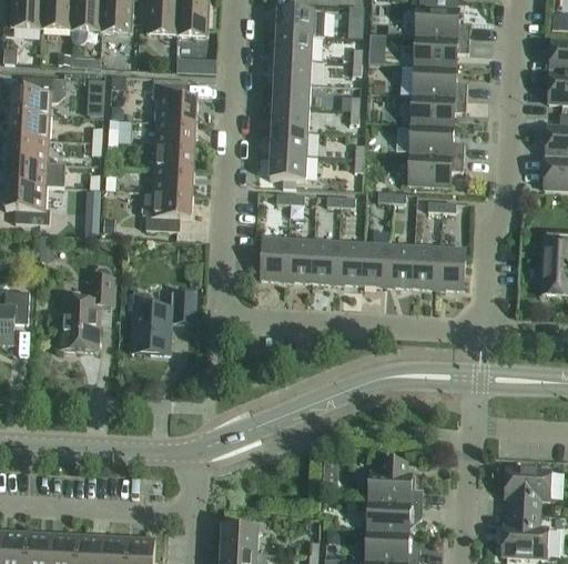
[(11,0),(10,27),(42,28),(43,0),(11,0)]
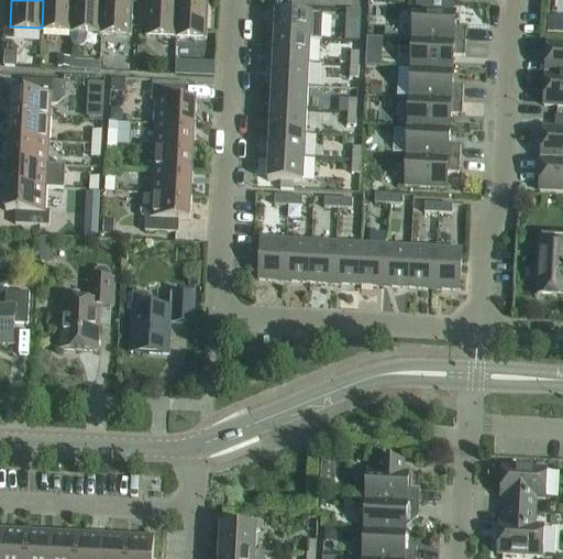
[(43,0),(42,28),(70,29),(70,37),(72,40),(73,0),(43,0)]
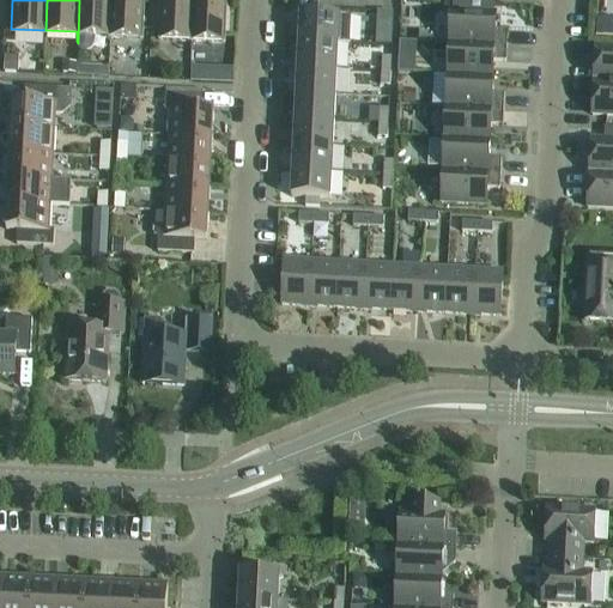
[(79,0),(78,43),(79,44),(82,47),(85,47),(89,44),(91,42),(91,32),(110,32),(111,0),(79,0)]
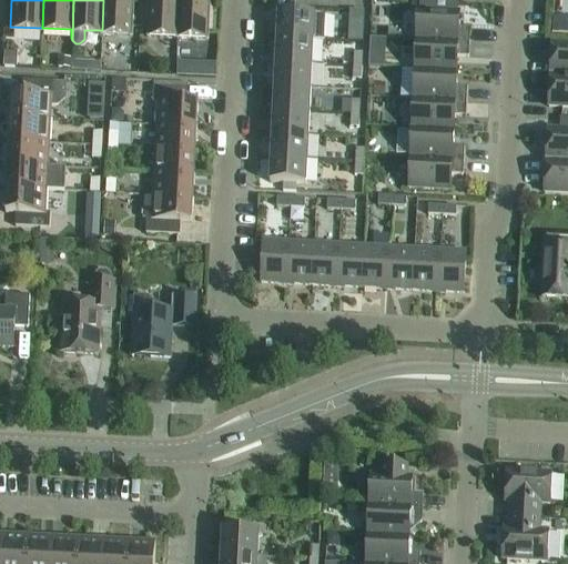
[(103,0),(102,30),(132,32),(133,0),(103,0)]
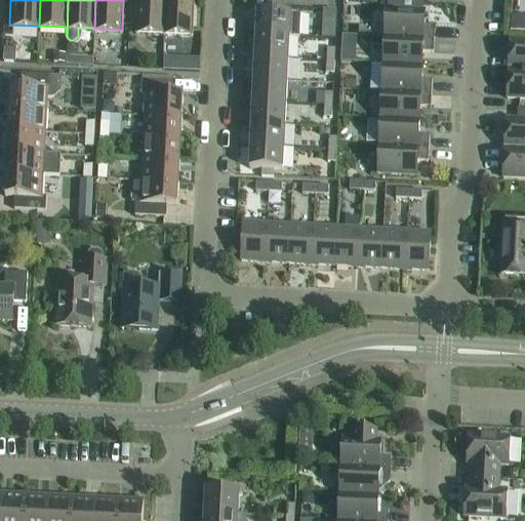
[(136,0),(135,30),(164,32),(165,0),(136,0)]
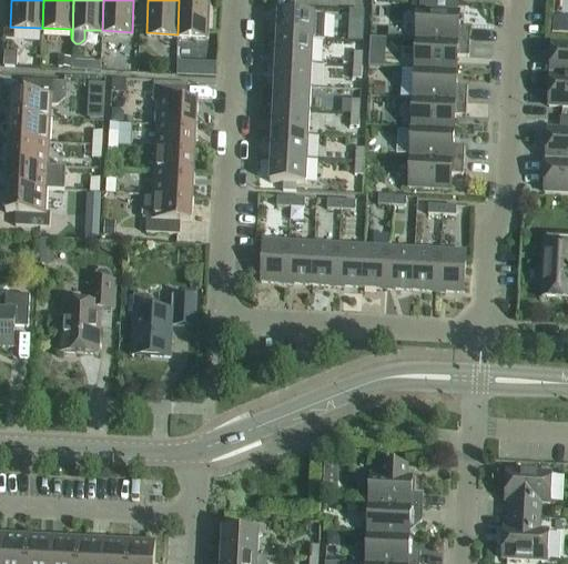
[(179,0),(178,34),(208,36),(209,0),(179,0)]
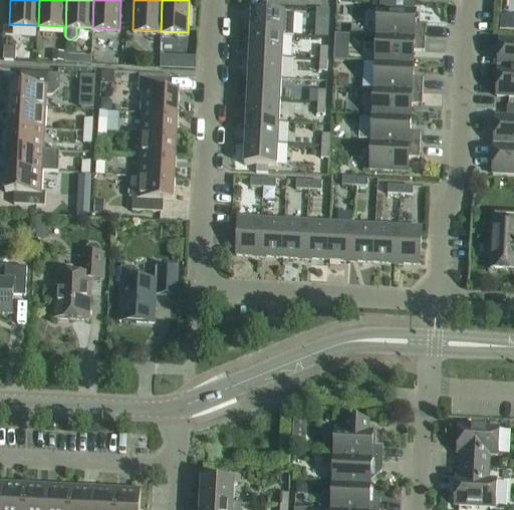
[(328,5),(315,4),(315,22),(327,22),(328,5)]
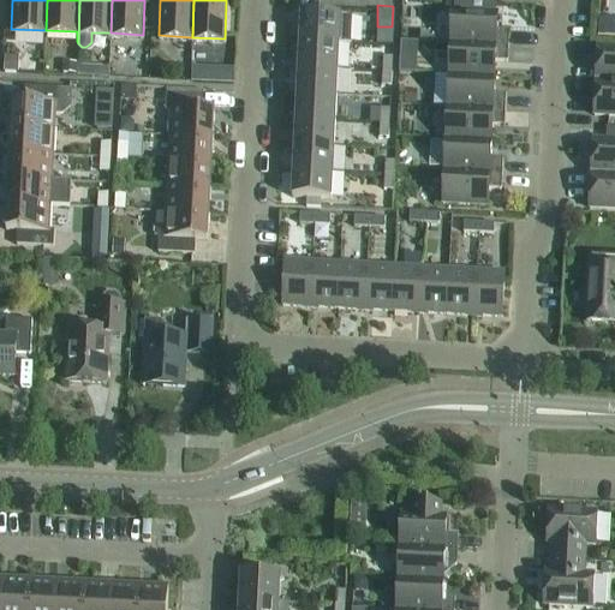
[(453,6),(451,40),(508,42),(509,27),(496,25),(497,9),(453,6)]
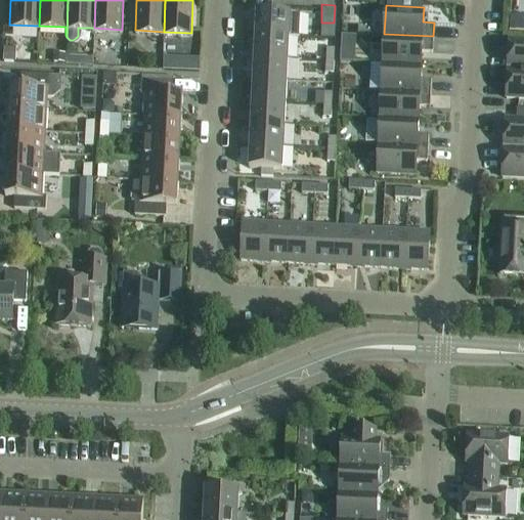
[(255,32),(289,34),(290,10),(256,9),(255,32)]
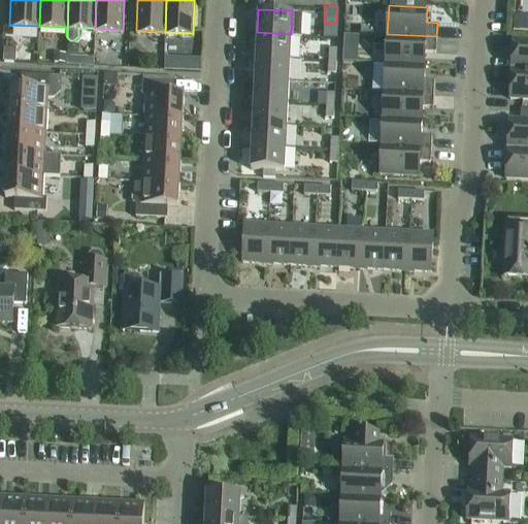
[(514,9),(514,29),(527,29),(527,10),(514,9)]
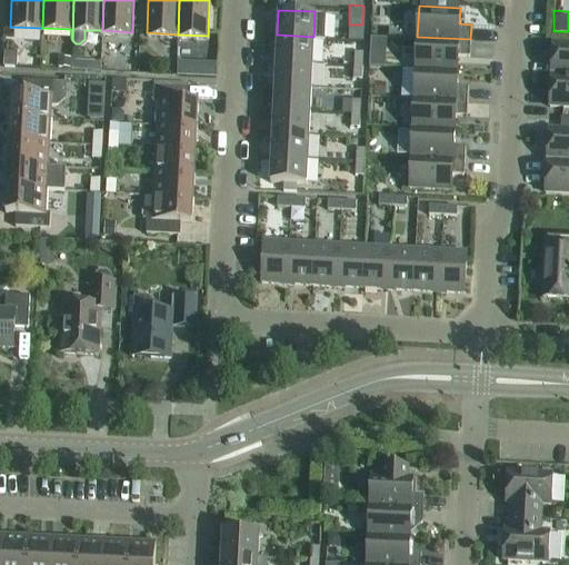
[(277,35),(276,59),(312,60),(313,37),(277,35)]
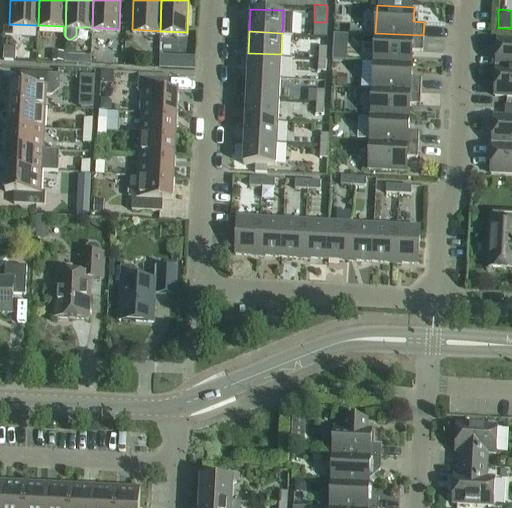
[(375,33),(374,59),(412,61),(413,47),(422,48),(423,35),(375,33)]
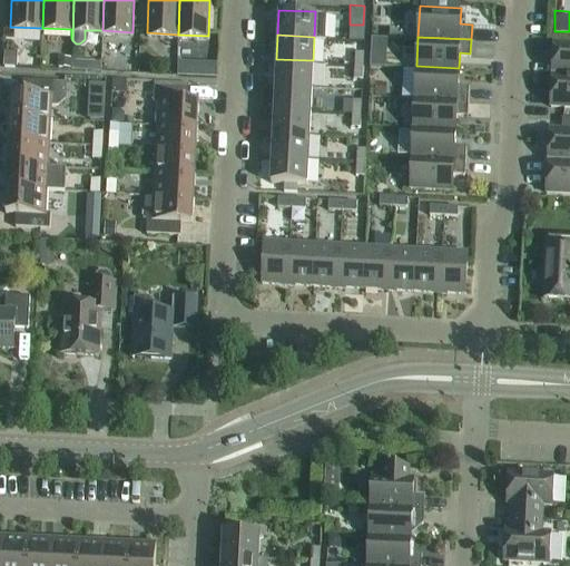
[(569,39),(553,39),(552,71),(569,71),(569,39)]
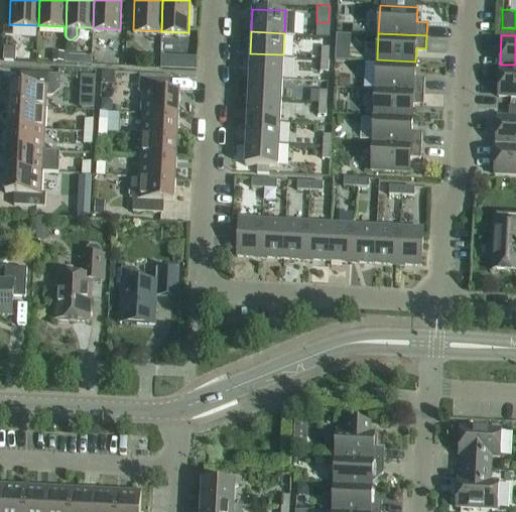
[(3,43),(3,56),(15,57),(15,44),(3,43)]
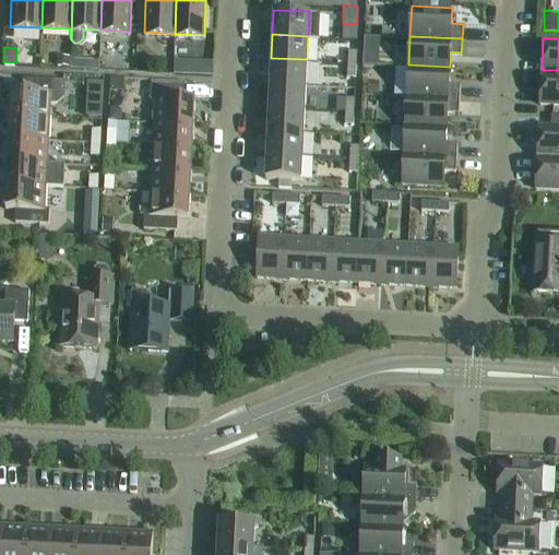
[(347,47),(347,61),(356,62),(357,48),(347,47)]
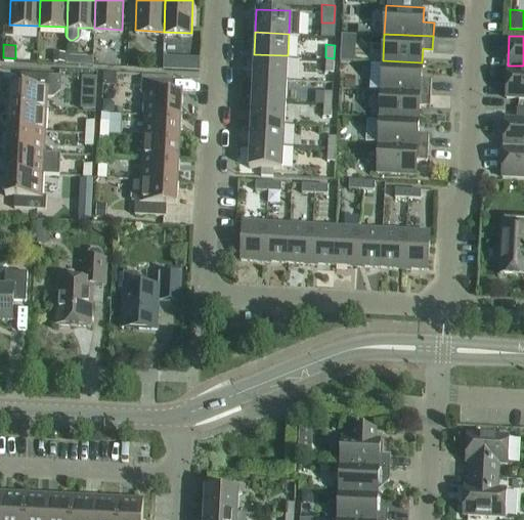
[(53,49),(52,59),(64,59),(64,50),(53,49)]
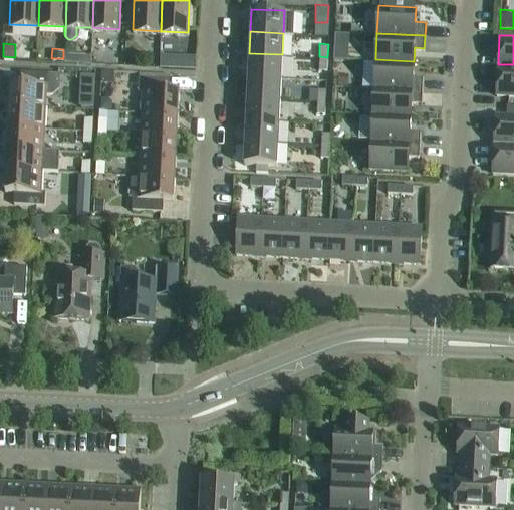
[(63,60),(76,60),(77,52),(64,51),(63,60)]
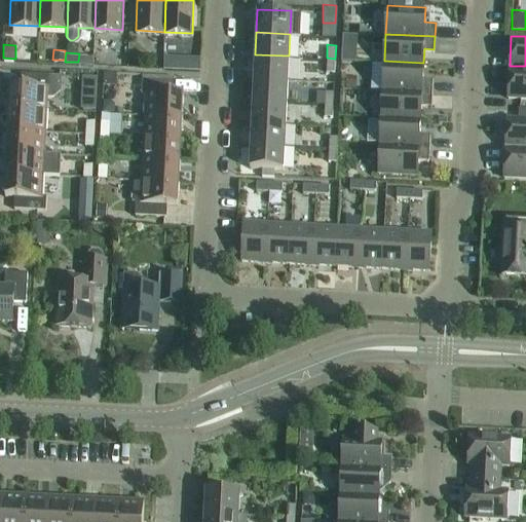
[(190,54),(189,68),(199,68),(200,68),(201,56),(200,56),(190,54)]
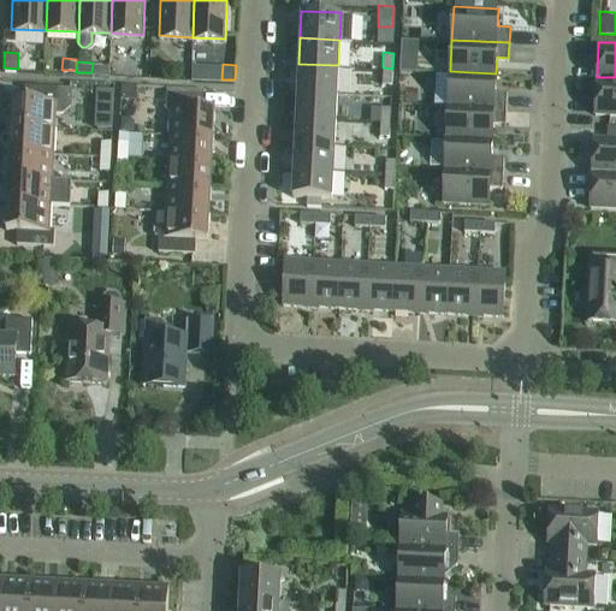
[(298,64),(297,89),(337,92),(338,65),(298,64)]
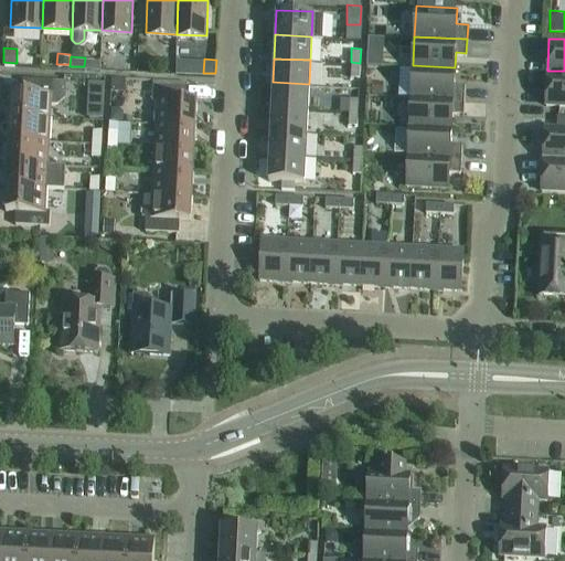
[(360,75),(360,63),(351,62),(350,75),(360,75)]
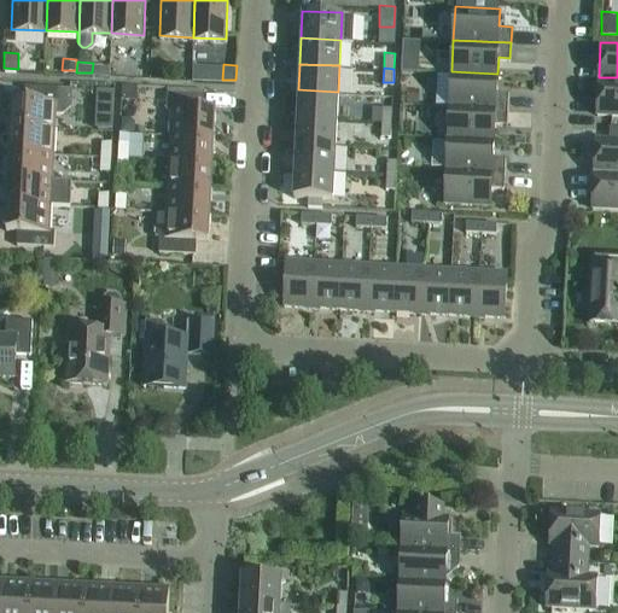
[(452,71),(449,104),(507,106),(508,91),(496,89),(497,74),(452,71)]
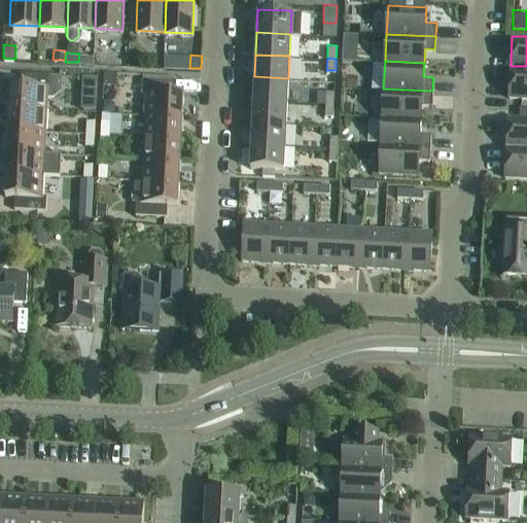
[(526,96),(526,66),(511,66),(508,95),(526,96)]
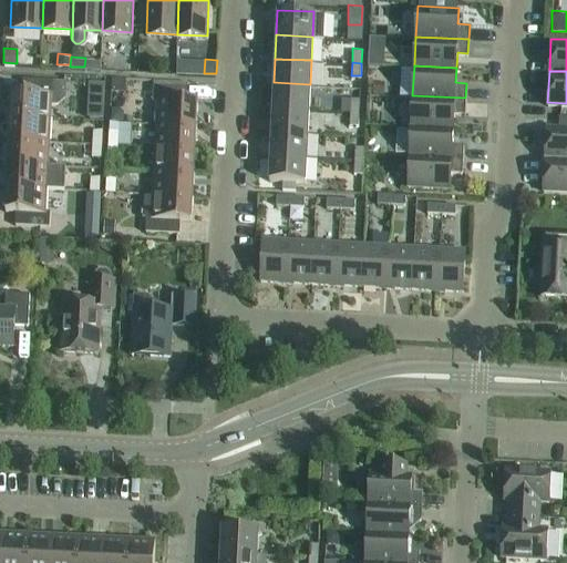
[(11,89),(10,114),(50,116),(51,101),(54,101),(63,94),(64,78),(22,75),(21,89),(11,89)]
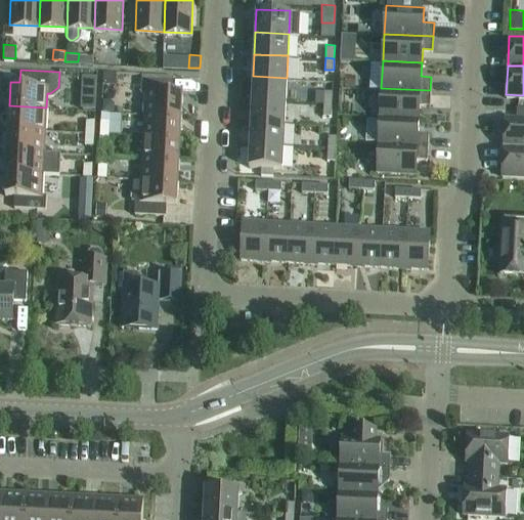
[(102,70),(102,82),(116,83),(116,71),(102,70)]
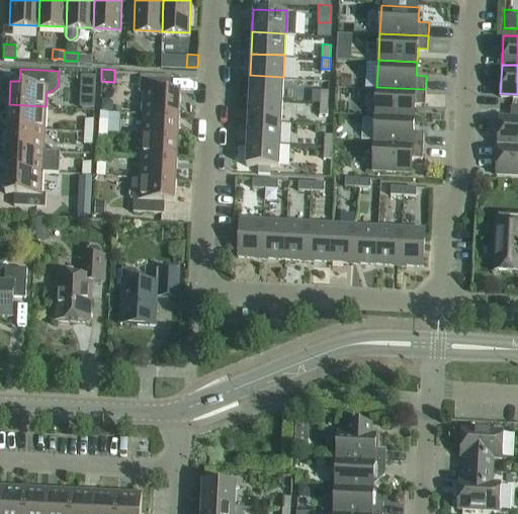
[(142,88),(141,111),(178,112),(179,88),(169,88),(170,76),(139,74),(138,88),(142,88)]
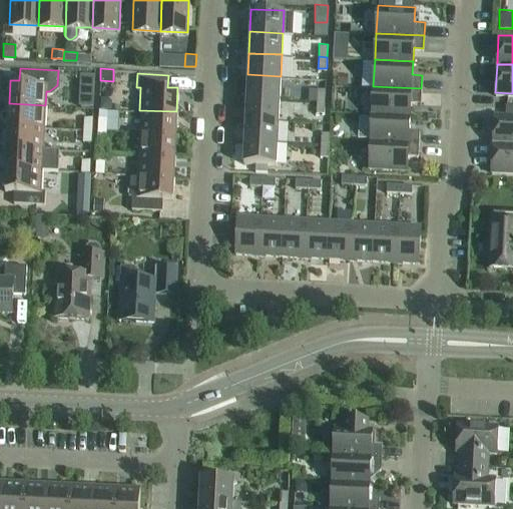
[(247,74),(246,96),(279,97),(281,76),(247,74)]
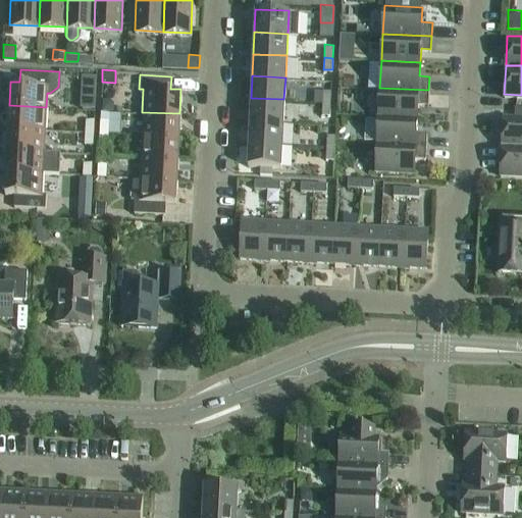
[(379,88),(378,115),(417,117),(418,102),(428,103),(428,90),(379,88)]
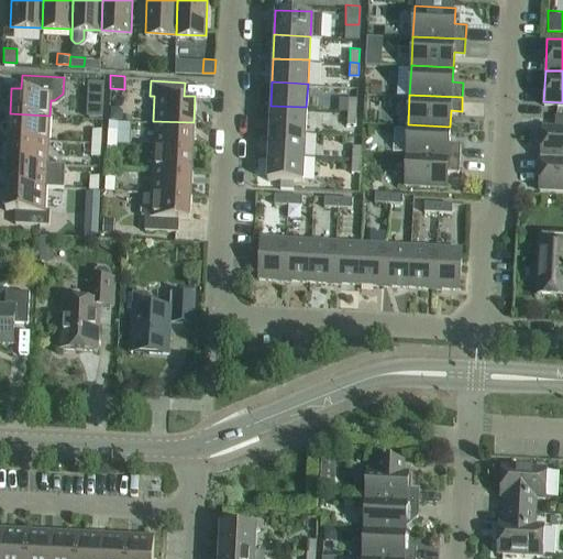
[(348,96),(348,109),(356,110),(357,96),(348,96)]
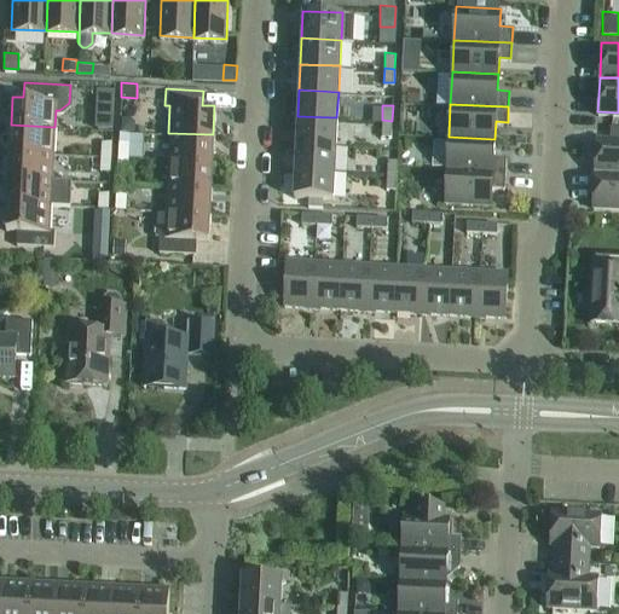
[(97,114),(96,125),(108,125),(109,114),(97,114)]
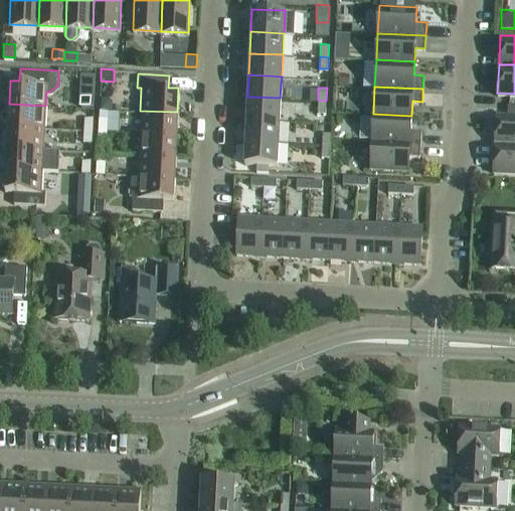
[(101,96),(100,107),(112,108),(112,99),(110,96),(101,96)]
